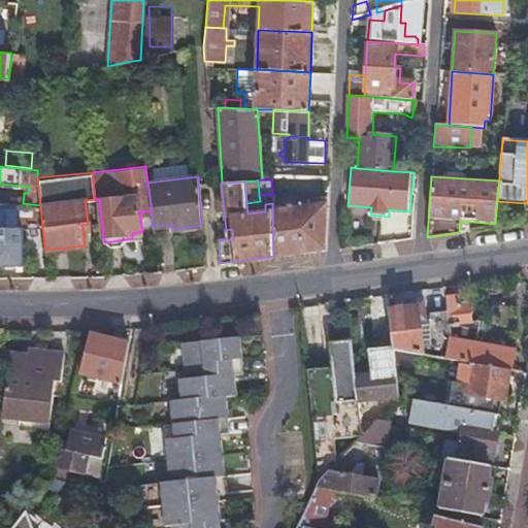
[(272,203),(273,256),(326,251),(328,193),(307,196),(309,205),(295,207),(295,196),(272,199),(272,203)]
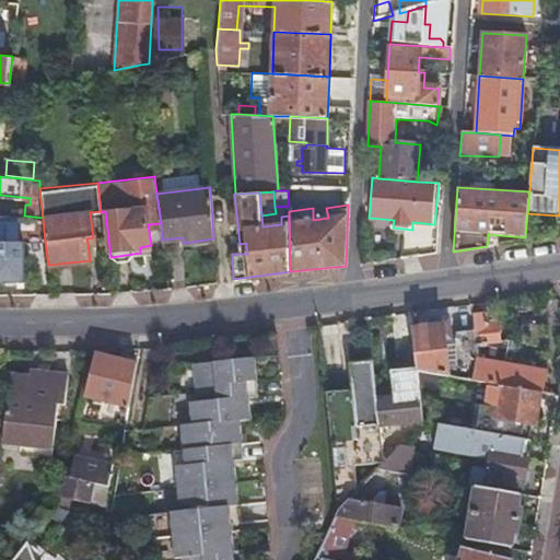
[(0,280),(24,280),(23,241),(19,241),(19,216),(0,213),(0,280)]
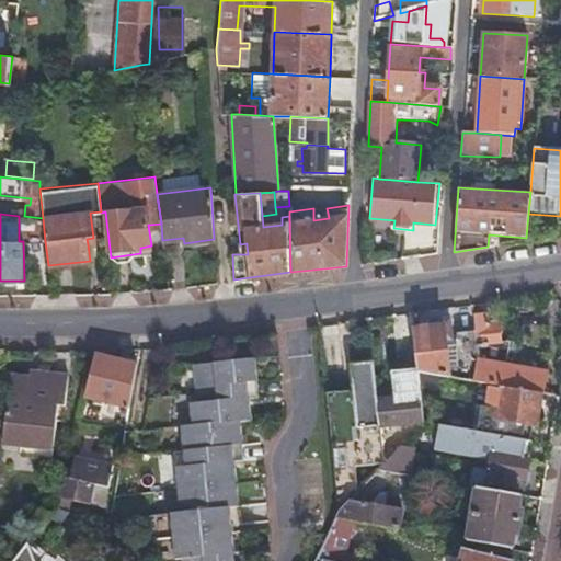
[(19,241),(23,241),(45,241),(43,218),(24,216),(19,216),(19,241)]
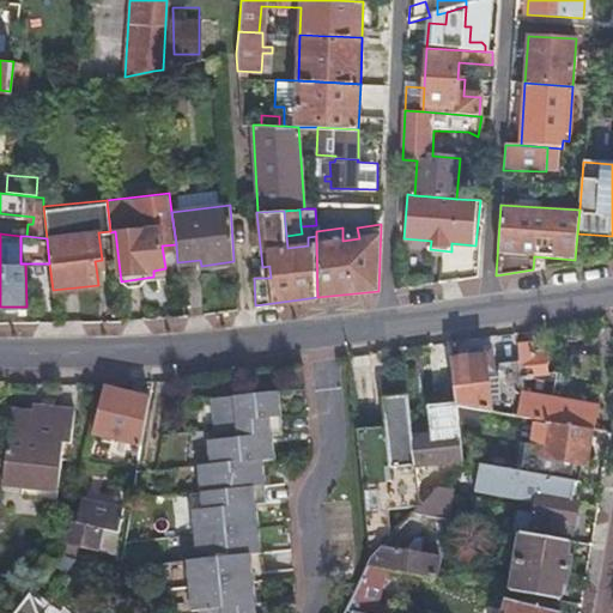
[(519,394),(520,418),(551,424),(592,430),(594,431),(598,407),(552,399),(556,374),(548,371),(551,352),(532,350),(532,339),(519,339),(519,362),(519,376),(519,394)]
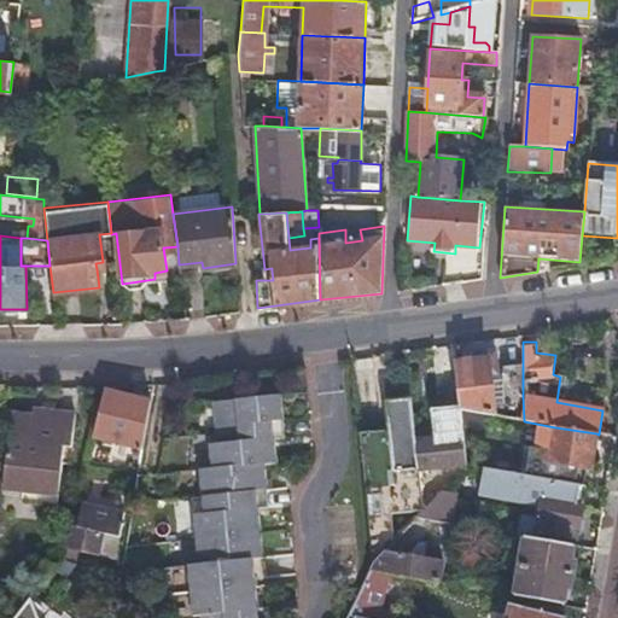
[(478,361),(456,362),(461,406),(462,412),(490,417),(524,421),(523,397),(523,379),(523,365),(505,365),(505,401),(495,400),(494,373),(497,373),(497,351),(477,353),(478,361)]
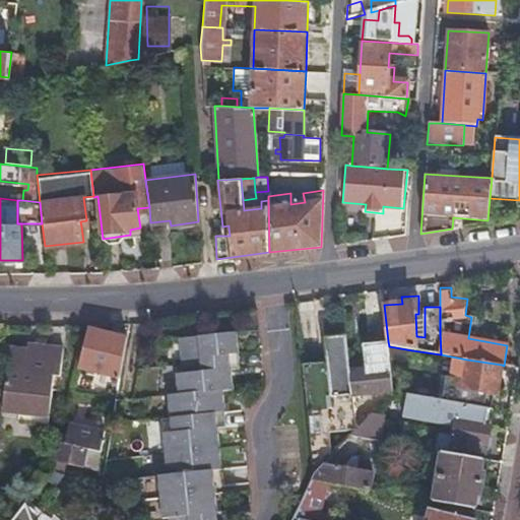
[(127,338),(89,331),(80,369),(120,378),(127,338)]
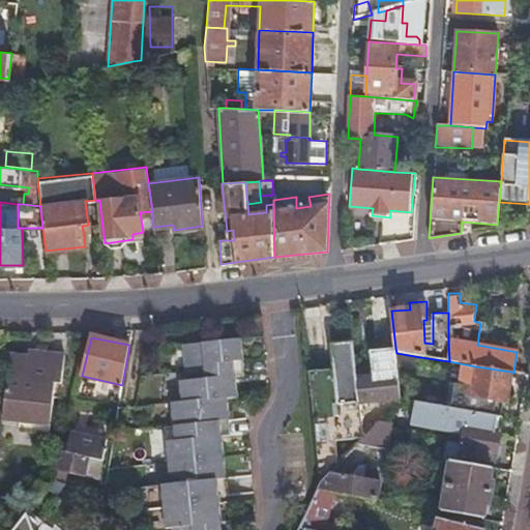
[(211,475),(169,471),(171,483),(162,484),(164,508),(166,529),(173,529),(232,529),(231,521),(222,521),(222,513),(219,502),(218,495),(218,488),(217,479),(228,478),(225,463),(224,457),(223,443),(222,437),(231,435),(230,419),(229,410),(228,399),(237,398),(236,383),(235,377),(244,376),(243,360),(241,347),(241,339),(233,339),(219,341),(215,398),(211,475)]
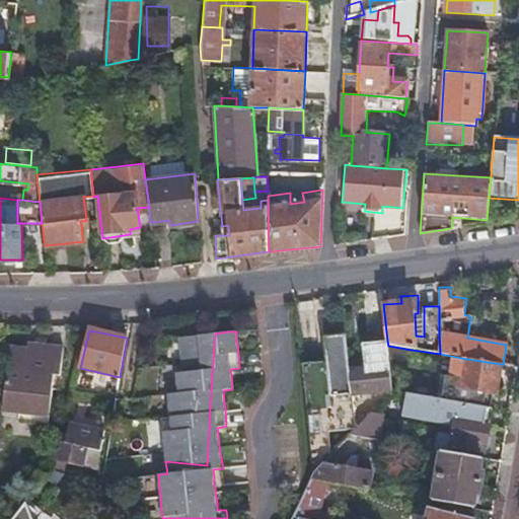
[(162,432),(165,461),(207,465),(211,389),(215,334),(179,338),(183,371),(175,372),(178,392),(167,393),(171,431),(162,432)]
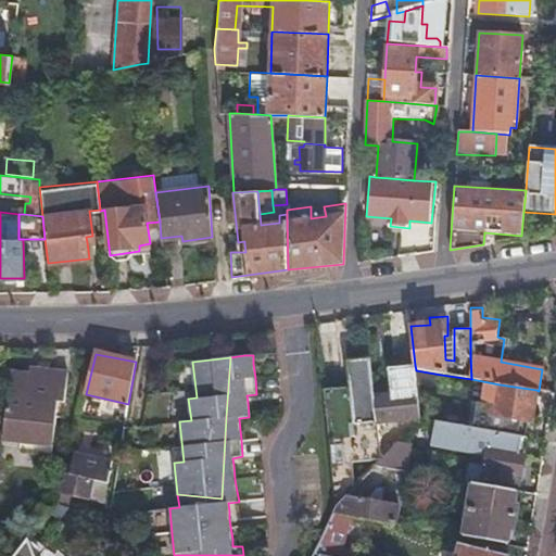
[(352,390),(324,393),(327,427),(335,506),(344,496),(352,489),(350,462),(380,458),(377,424),(374,397),(370,358),(350,361),(352,390)]
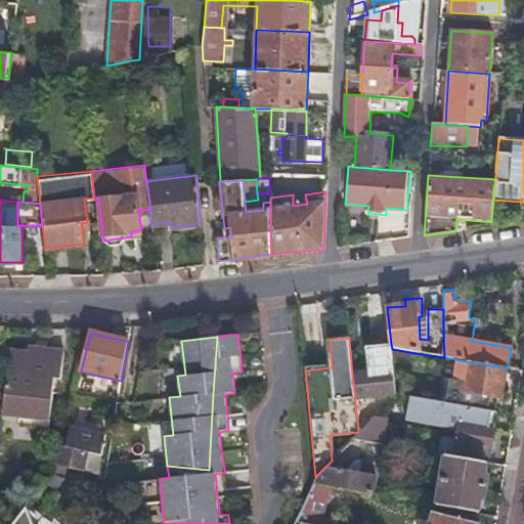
[(352,375),(355,399),(397,395),(393,359),(392,349),(391,344),(364,347),(366,374),(352,375)]
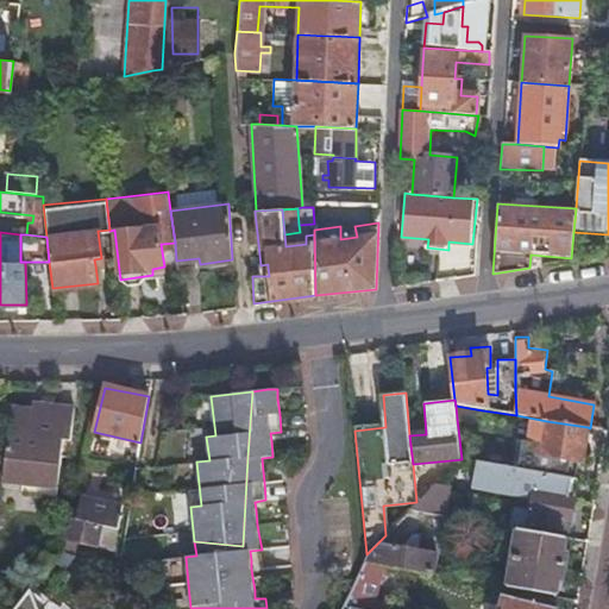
[(14,408),(6,481),(25,483),(24,491),(60,496),(67,440),(74,441),(77,408),(50,405),(49,412),(14,408)]
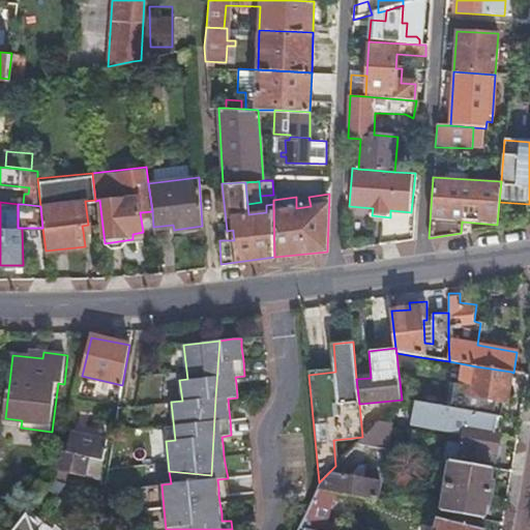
[(420,357),(396,353),(398,363),(419,367),(420,357)]
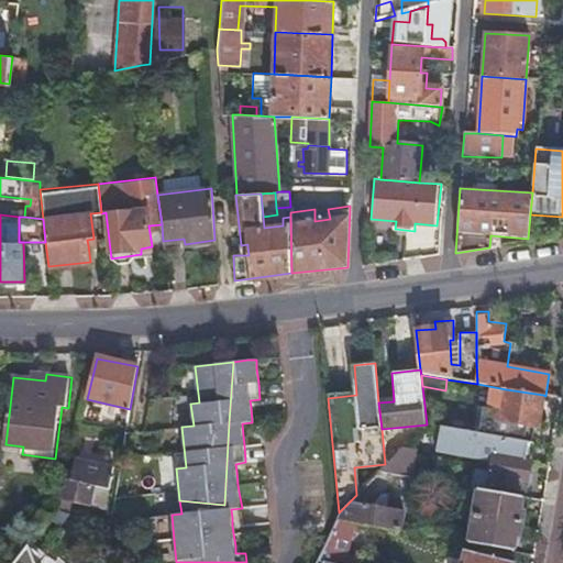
[(538,427),(543,395),(506,389),(501,411),(478,408),(474,433),(525,441),(527,426),(534,427),(538,427)]
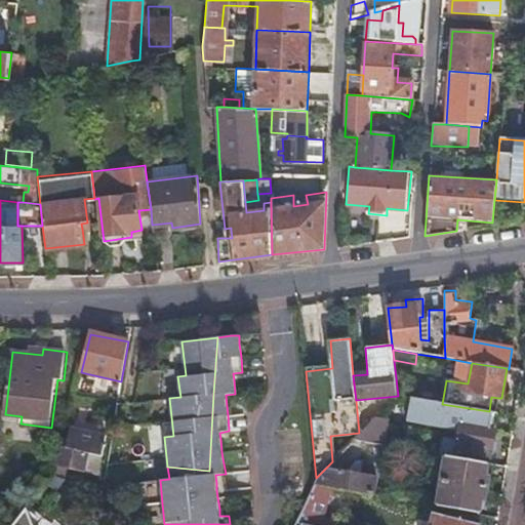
[(492,412),(495,412),(498,398),(491,397),(489,411),(490,411),(492,412)]
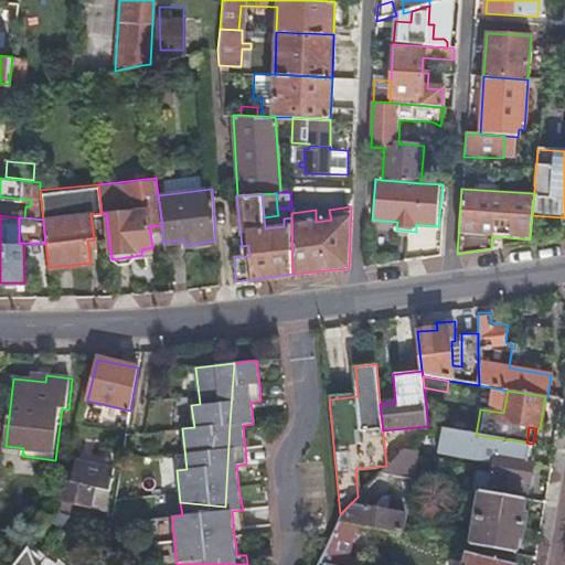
[(489,492),(521,497),(523,482),(529,483),(533,461),(526,460),(530,444),(528,443),(526,443),(476,435),(443,429),(438,455),(493,465),(489,492)]
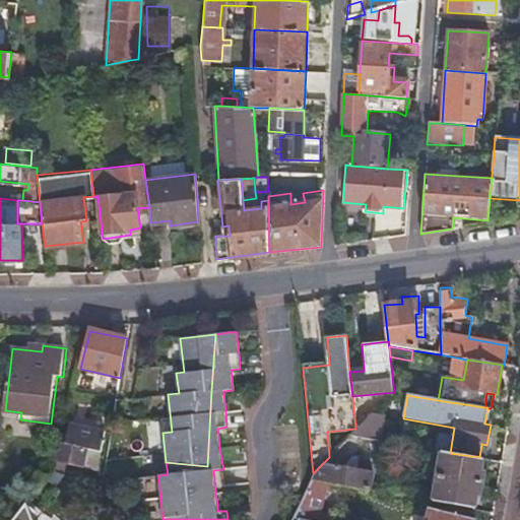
[(484,424),(491,425),(493,408),(491,408),(488,408),(484,424)]
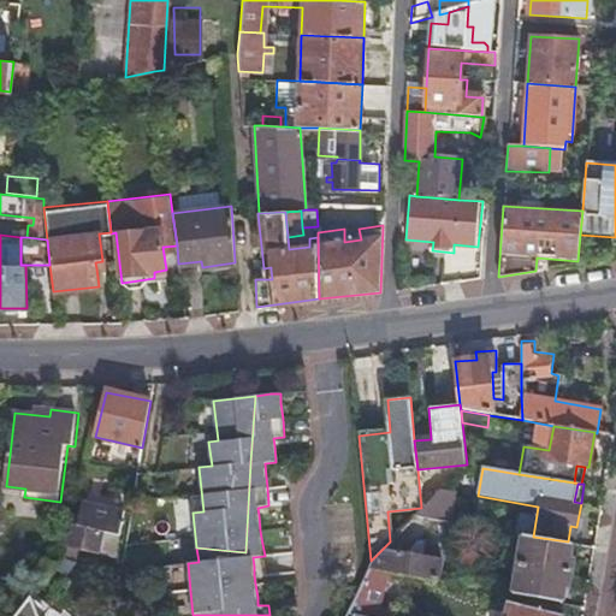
[(439,492),(421,510),(415,516),(449,522),(454,493),(439,492)]
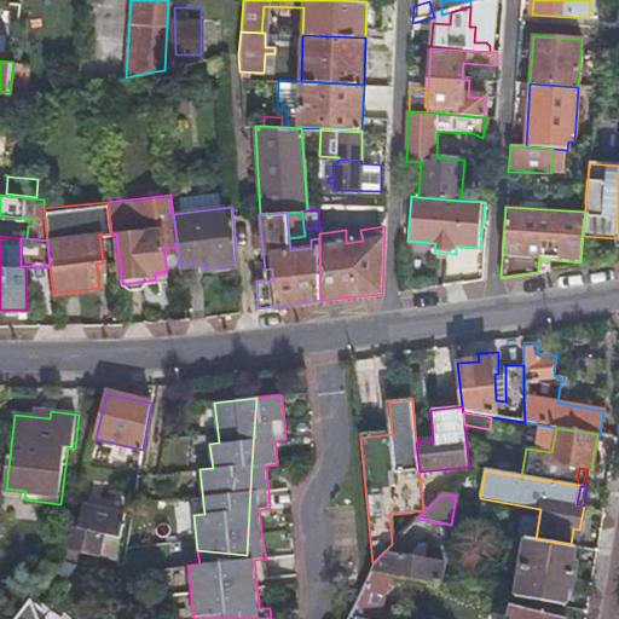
[(74,528),(69,551),(116,562),(126,518),(86,509),(81,530),(74,528)]
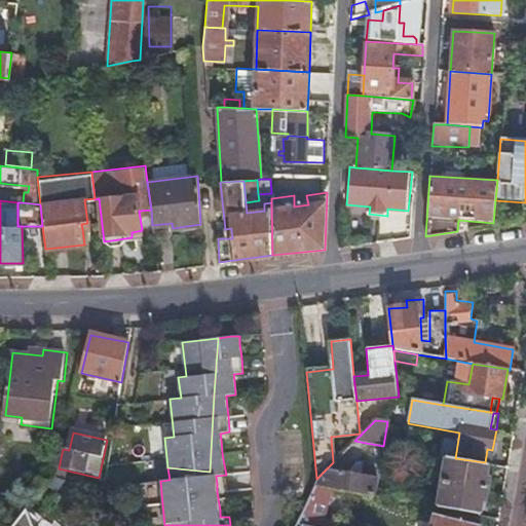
[(354,441),(344,451),(381,457),(383,446),(354,441)]
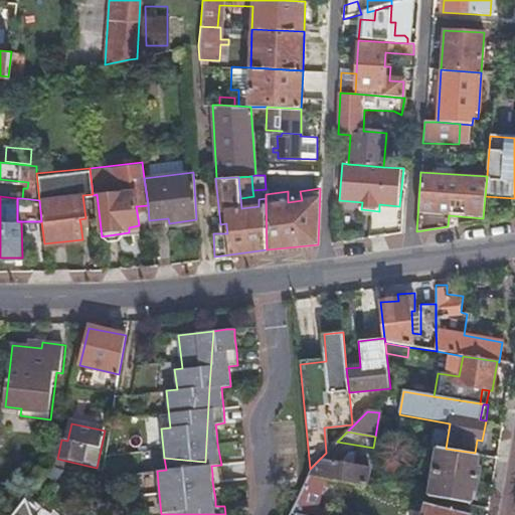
[(439,447),(428,446),(425,460),(436,461),(439,447)]
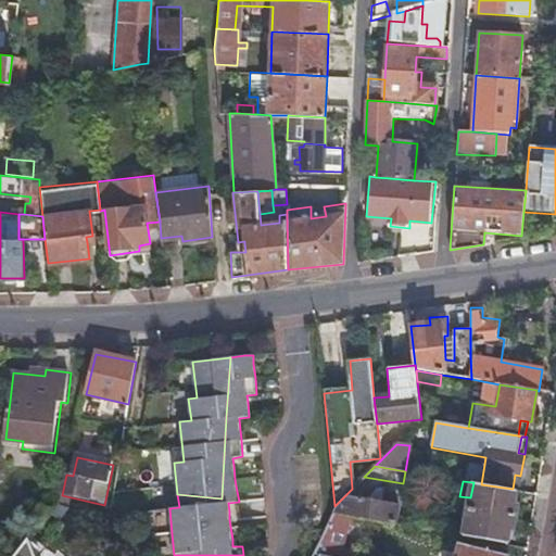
[(468,514),(464,538),(513,546),(515,530),(519,531),(523,508),(519,507),(522,491),(513,489),(481,484),(474,482),(470,497),(459,496),(458,495),(455,512),(468,514)]
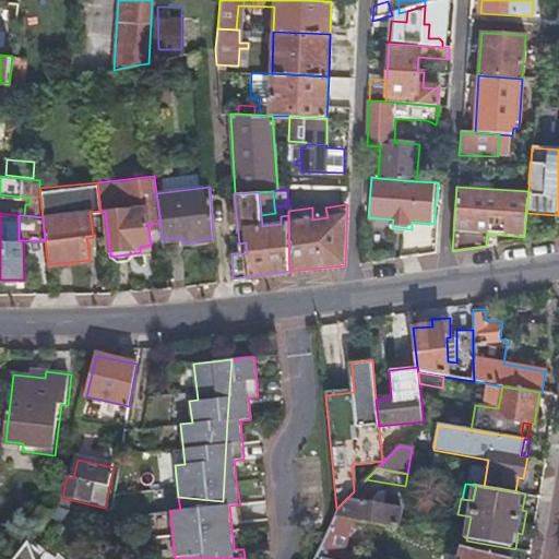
[(346,499),(336,509),(337,518),(355,521),(399,528),(402,510),(346,499)]
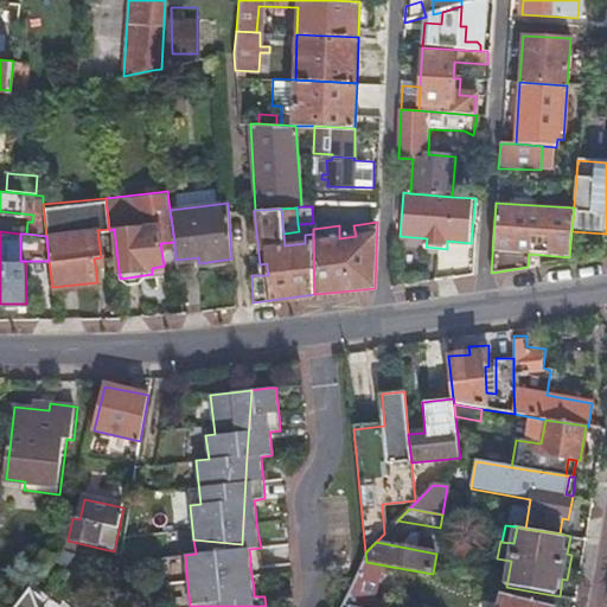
[(250,558),(250,567),(262,566),(261,548),(249,549),(250,558)]
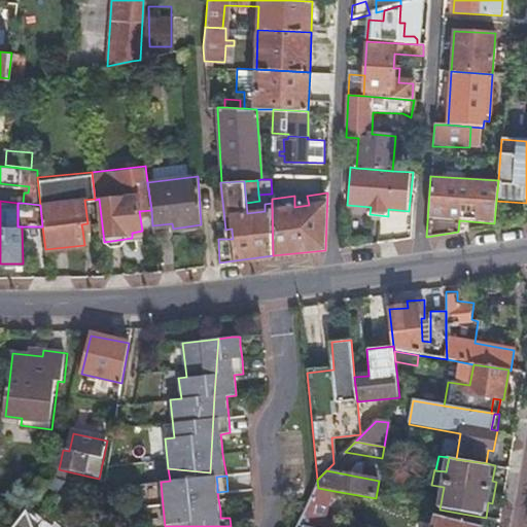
[(324,526),(335,491),(318,488),(315,492),(299,523),(315,526),(324,526)]
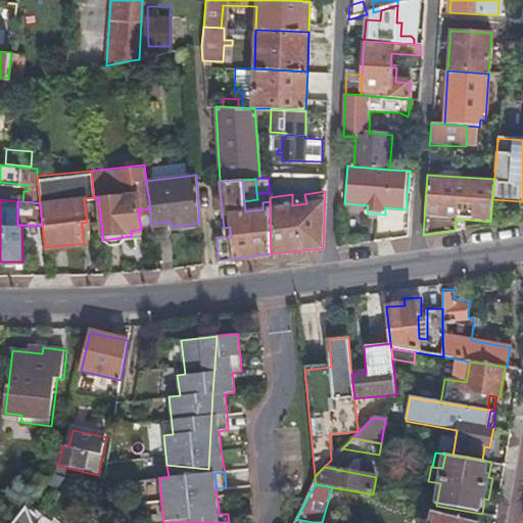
[(31,522),(26,511),(14,522),(31,522)]
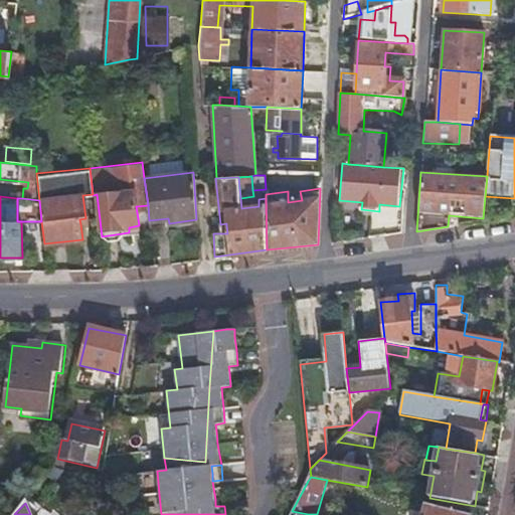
[(34,514),(37,512),(25,503),(30,514),(34,514)]
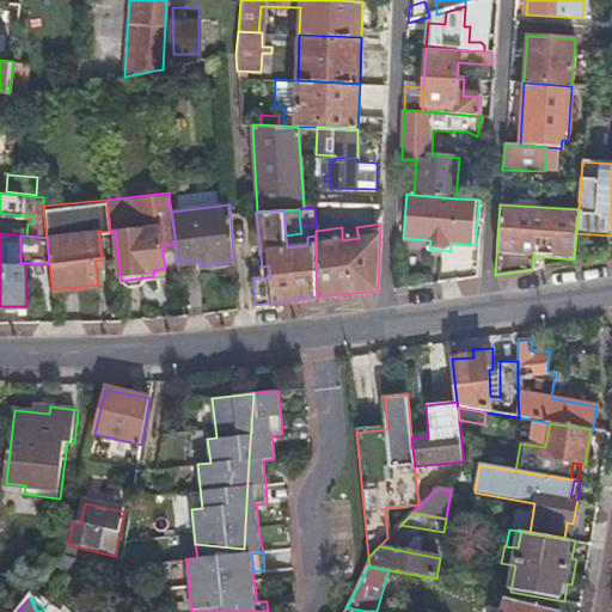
[(560,611),(507,599),(503,611),(560,611)]
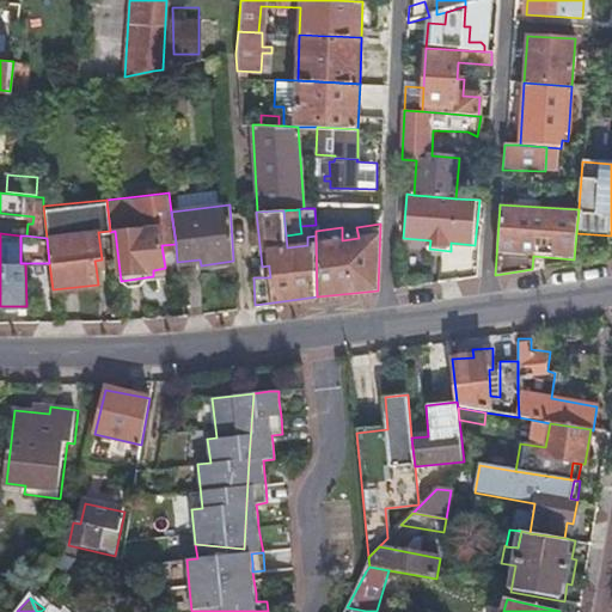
All buildings are outlined.
